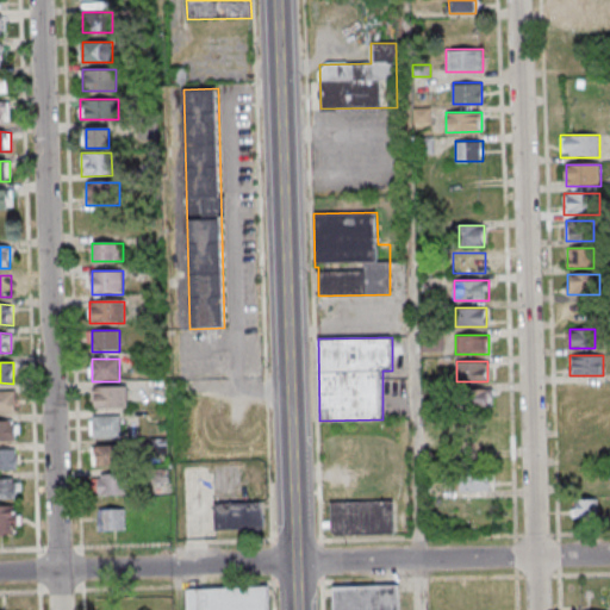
[(126,387),(93,387),(93,410),(126,410),(126,387)]
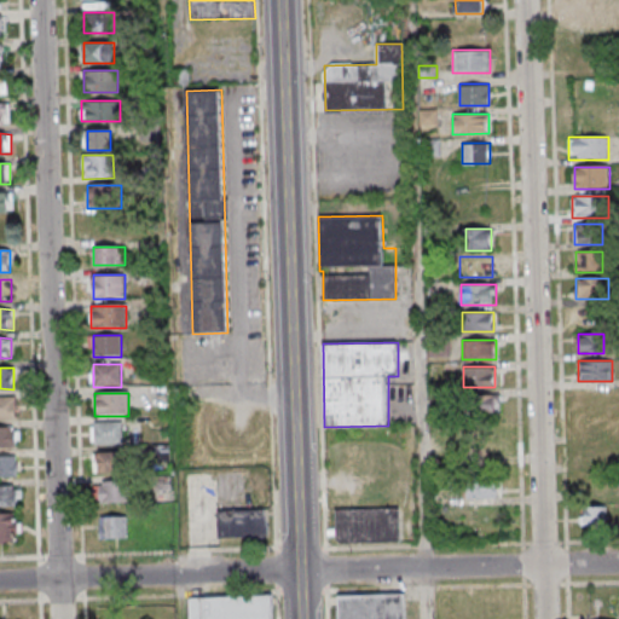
[(496,416),(496,395),(466,395),(466,416),(496,416)]
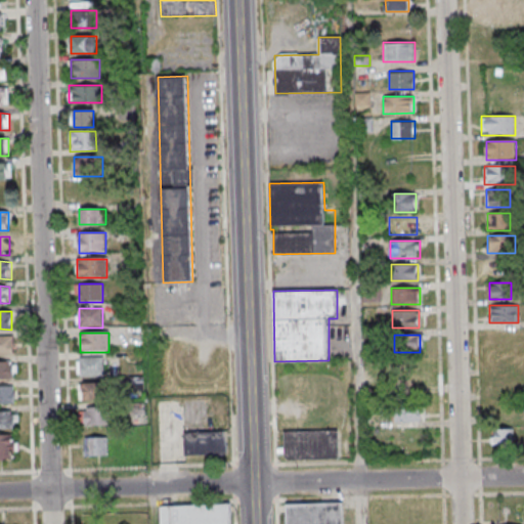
[(0,336),(0,354),(13,355),(13,336),(0,336)]
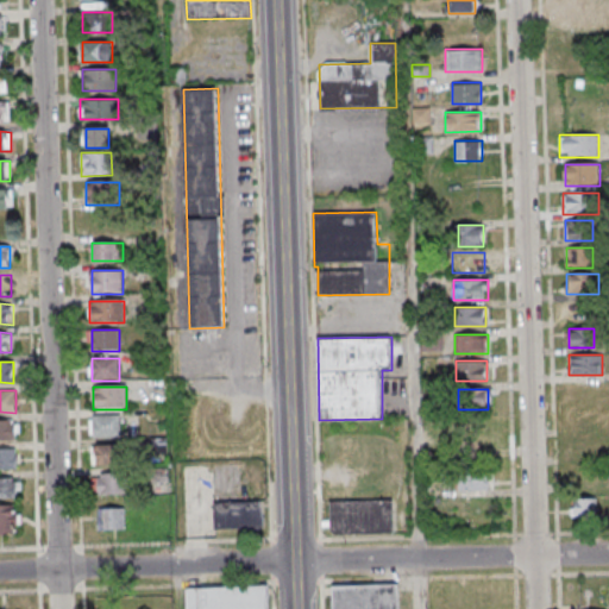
[(90,416),(90,439),(120,439),(120,416),(90,416)]
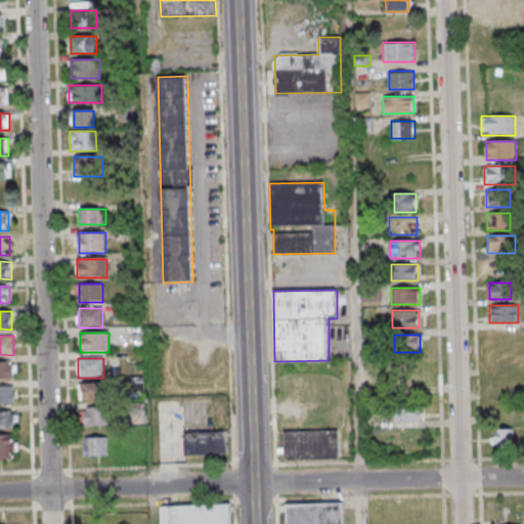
[(14,361),(0,360),(0,378),(14,379),(14,361)]
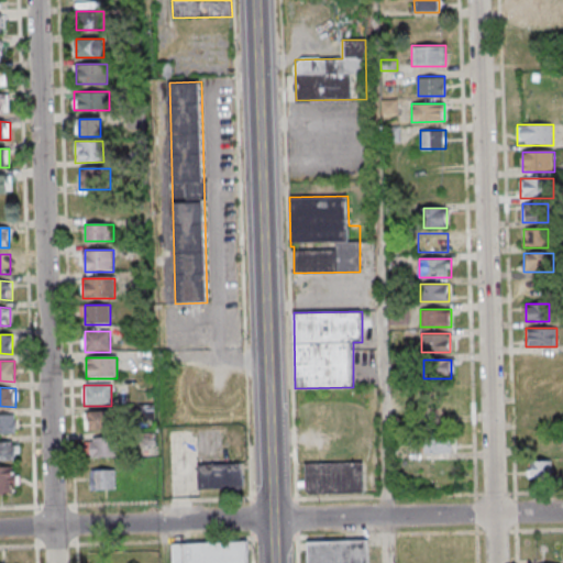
[(451,392),(424,392),(424,414),(451,414),(451,392)]
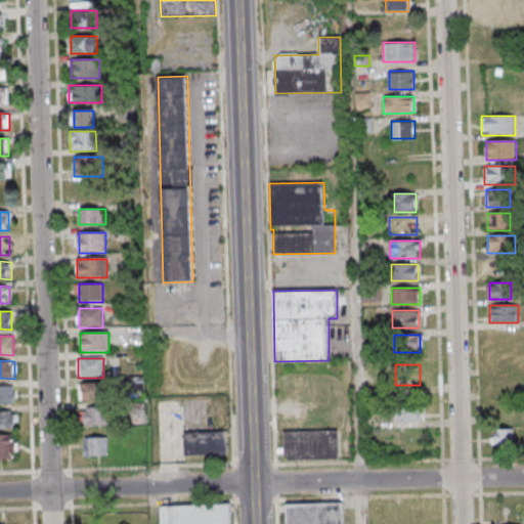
[(519,376),(492,376),(492,392),(519,392),(519,376)]
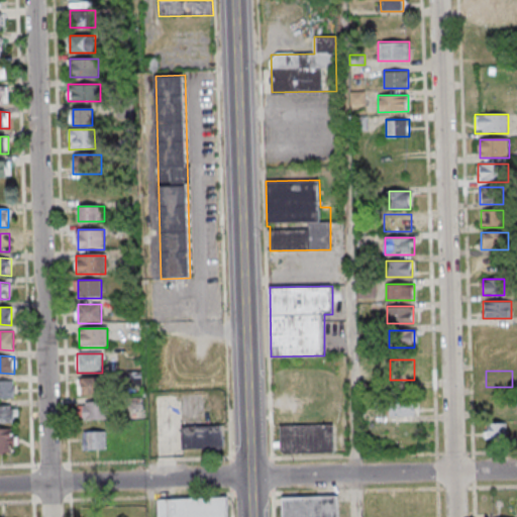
[(101,378),(81,378),(81,396),(101,396),(101,378)]
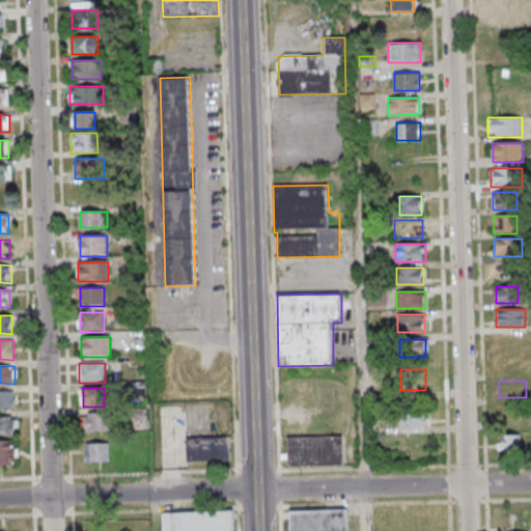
[(0,409),(16,409),(16,391),(0,390),(0,409)]
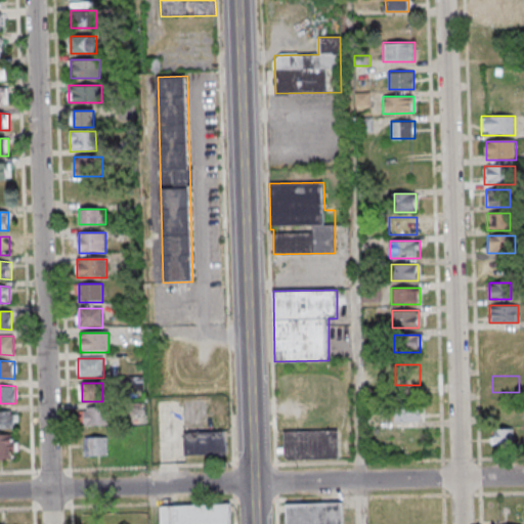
[(144,405),(130,405),(130,417),(144,417),(144,405)]
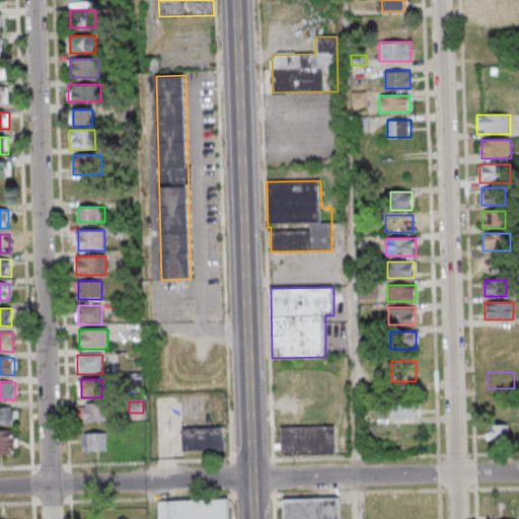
[(418,418),(418,401),(391,401),(391,418),(418,418)]
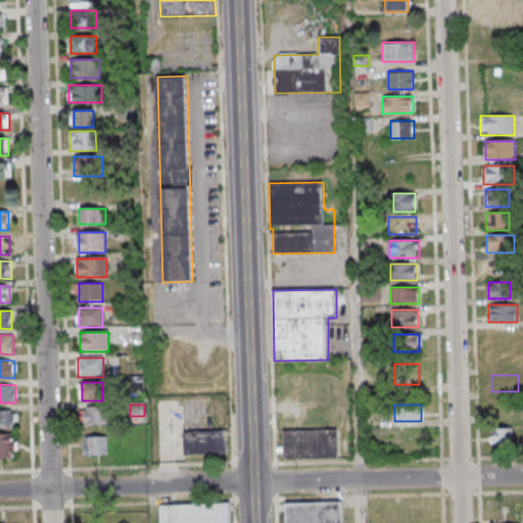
[(85,408),(85,425),(110,425),(110,408),(85,408)]
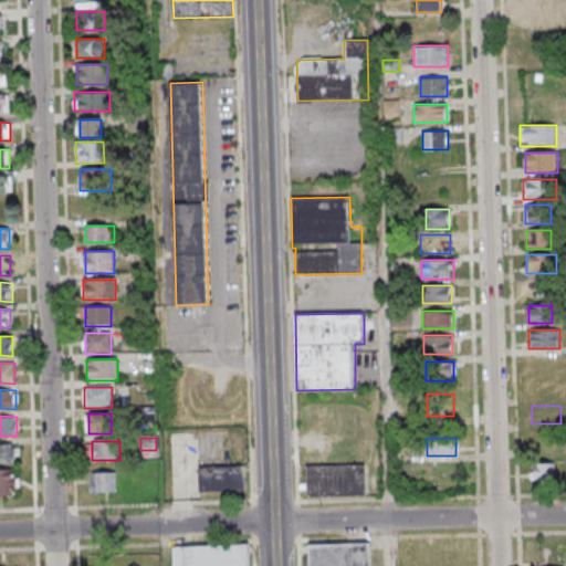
[(0,443),(0,463),(19,463),(19,443),(0,443)]
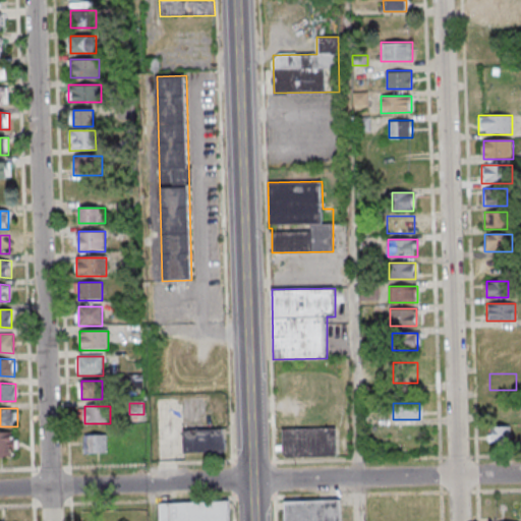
[(489,443),(512,443),(512,426),(489,426),(489,443)]
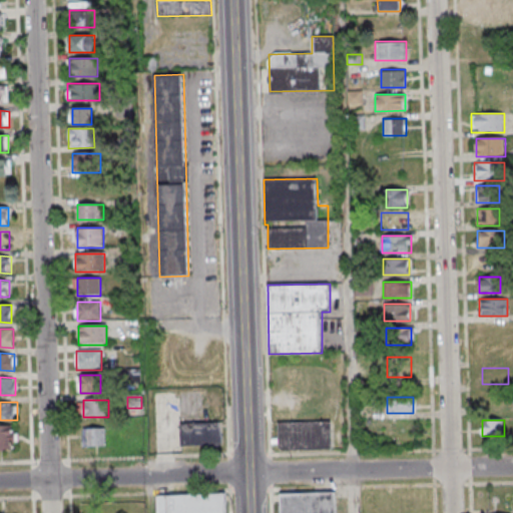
[(220,423),(180,423),(180,446),(220,446),(220,423)]
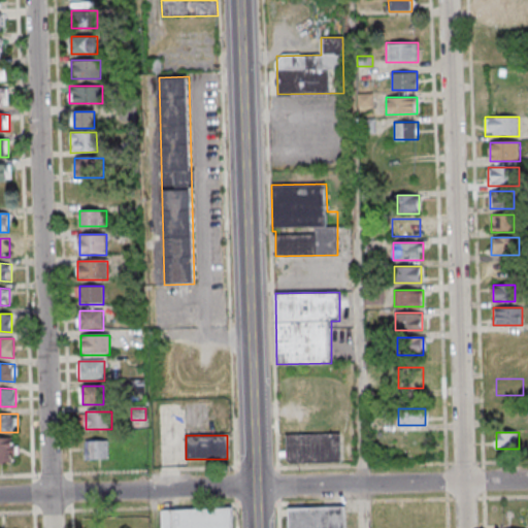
[(341,463),(341,435),(287,435),(287,463),(341,463)]
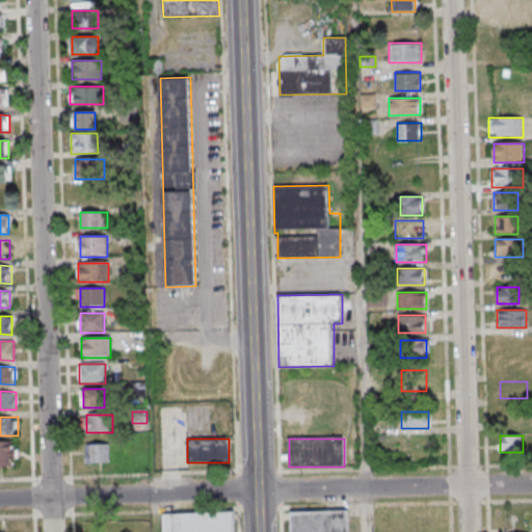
[(12,441),(0,441),(0,467),(12,467),(12,441)]
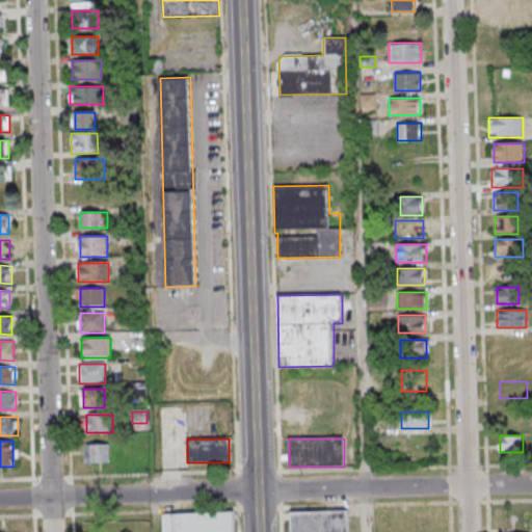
[(109,464),(109,445),(84,445),(84,464),(109,464)]
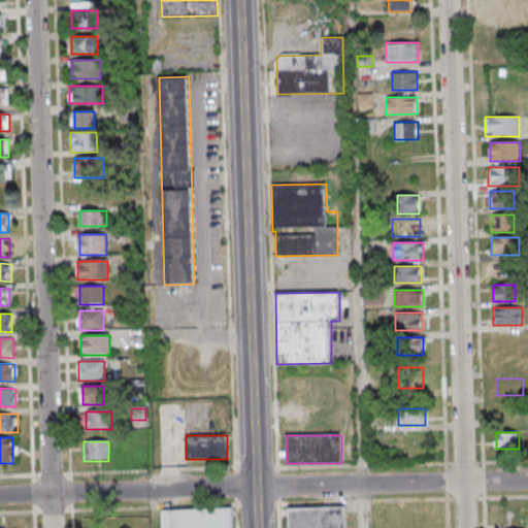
[(288,527),(345,527),(345,506),(289,506),(288,527)]
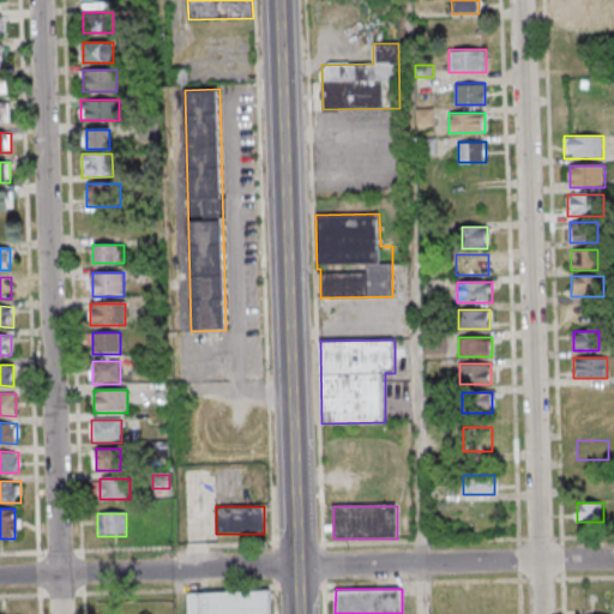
[(192,593),(192,613),(270,613),(270,591),(192,593)]
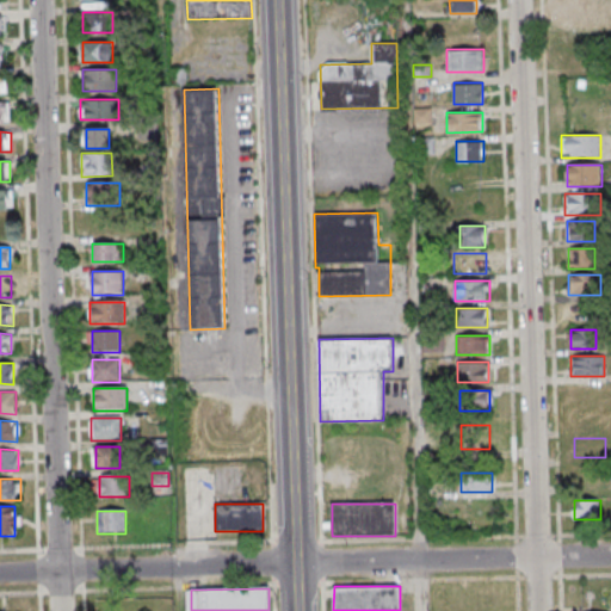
[(144,610),(158,610),(155,600),(143,604),(144,610)]
